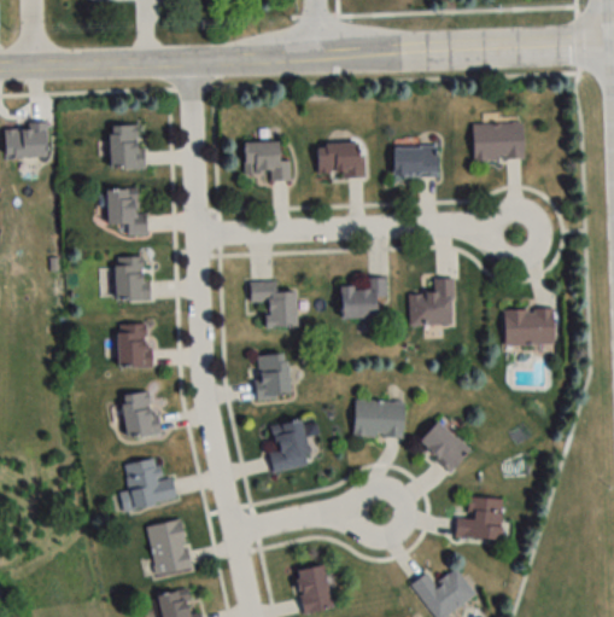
[(474,123),(475,159),(525,158),(524,122),(474,123)]
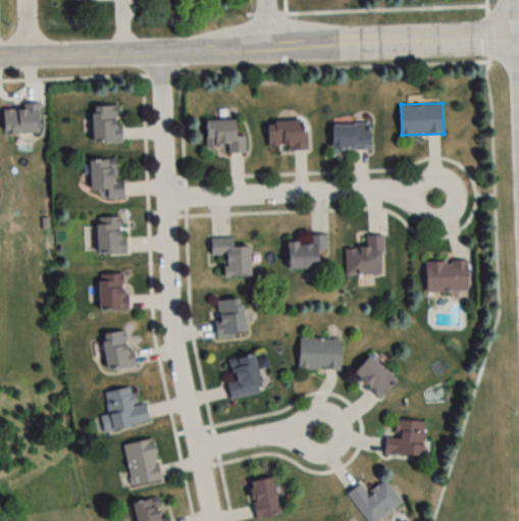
[(41,106),(5,105),(5,132),(41,132),(41,106)]
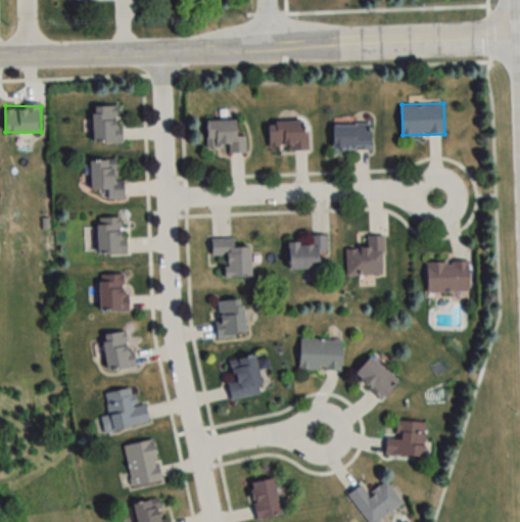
[(94,106),(94,143),(122,143),(122,106),(94,106)]
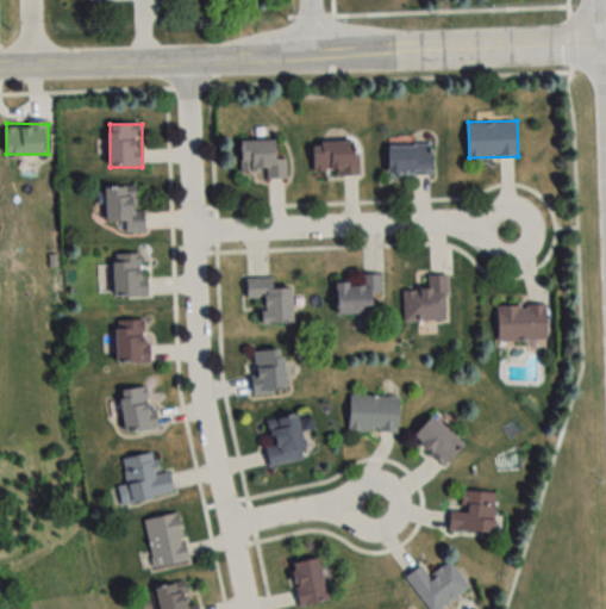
[(268,179),(289,178),(288,159),(276,159),(276,140),(242,141),(243,169),(268,169),(268,179)]
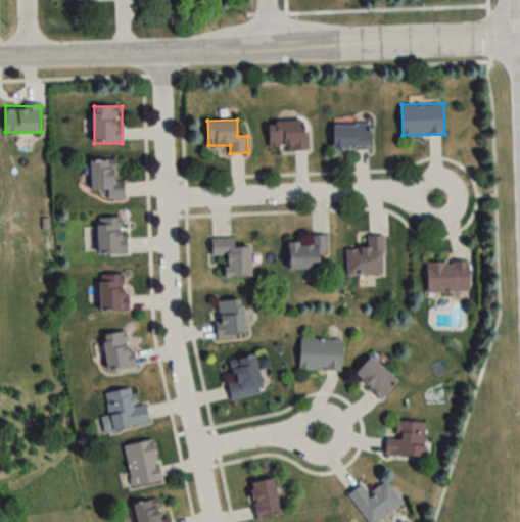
[(306,121),(271,123),(272,149),(308,148),(306,121)]
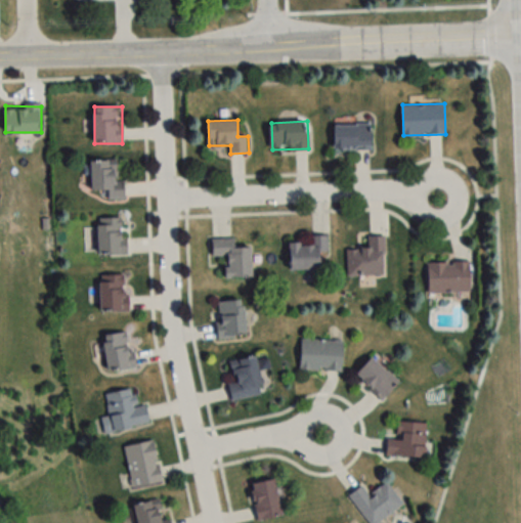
[(373,148),(373,124),(335,124),(335,148),(373,148)]
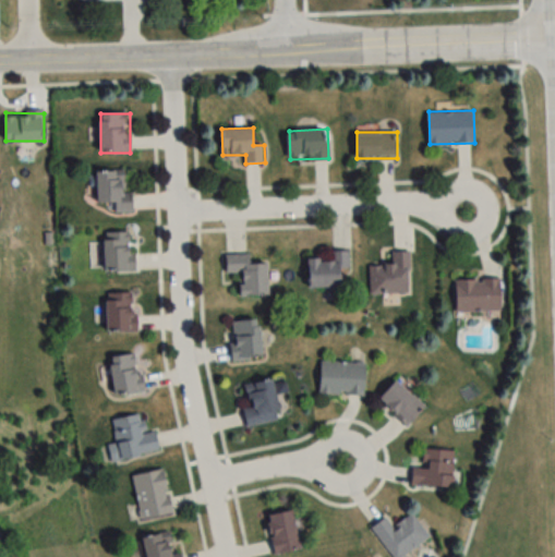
[(97,170),(97,202),(115,202),(115,212),(134,212),(134,192),(128,192),(128,170),(97,170)]
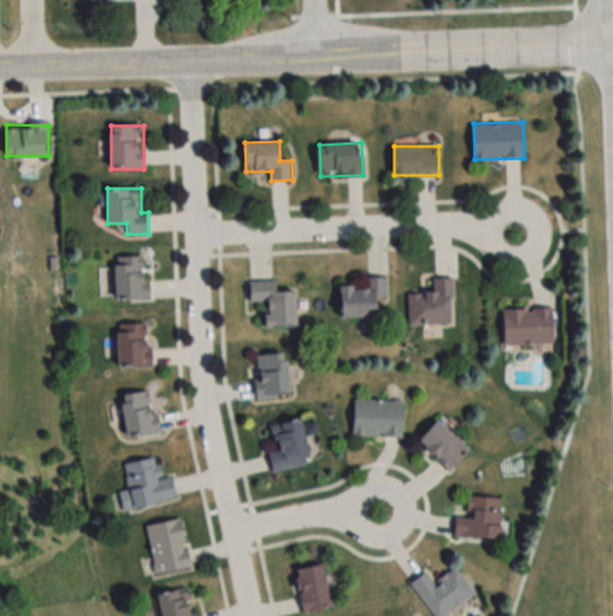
[(117,299),(147,299),(147,256),(117,256),(117,299)]
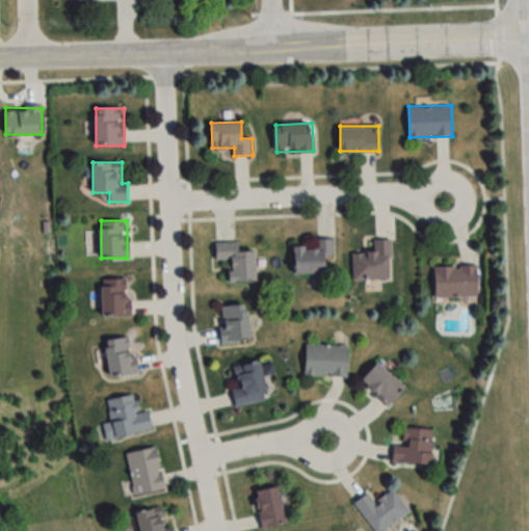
[(295,272),(326,271),(325,254),(335,254),(335,238),(316,238),(317,245),(295,245),(295,272)]
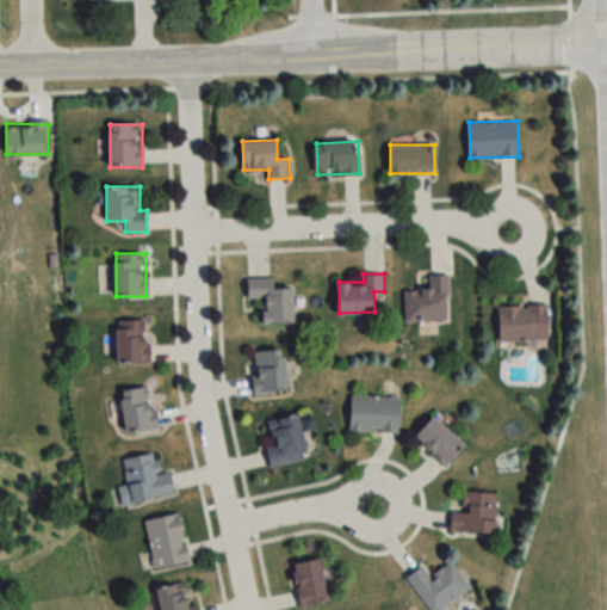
[(407,319),(450,319),(450,273),(432,273),(432,289),(407,289),(407,319)]
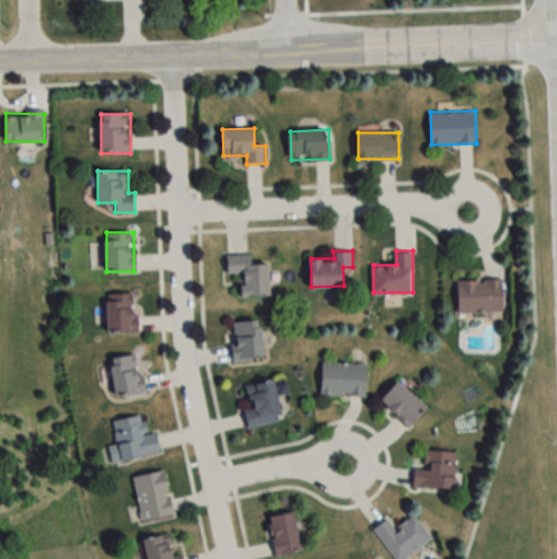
[(270,263),(252,263),(252,254),(227,254),(227,274),(243,274),(243,295),(270,295),(270,263)]
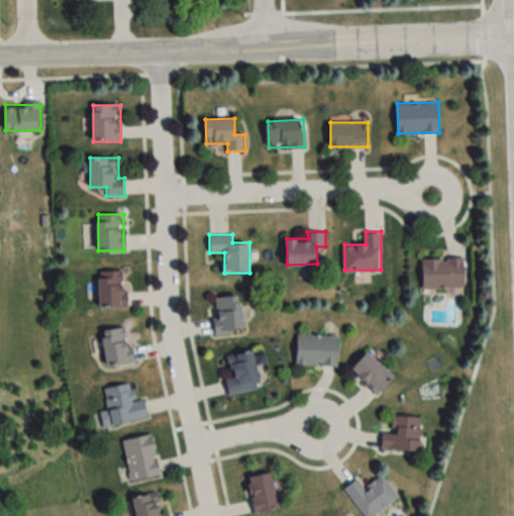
[(464,258),(422,258),(423,288),(465,287),(464,258)]
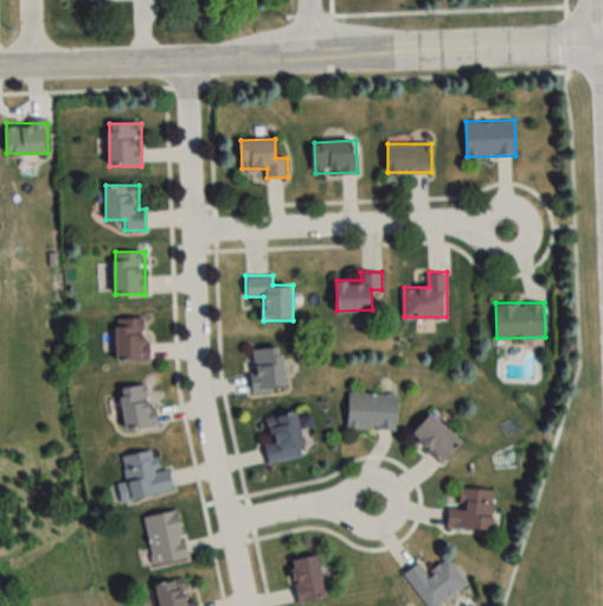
[(116,362),(148,361),(147,317),(116,318),(116,362)]
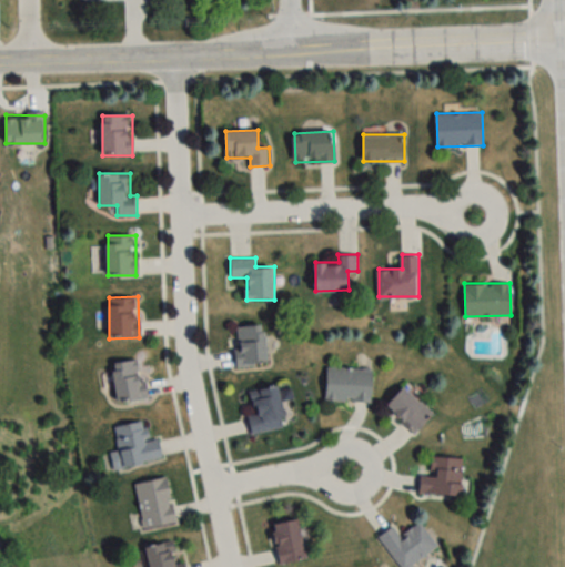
[(268,364),(266,324),(238,325),(239,365),(268,364)]
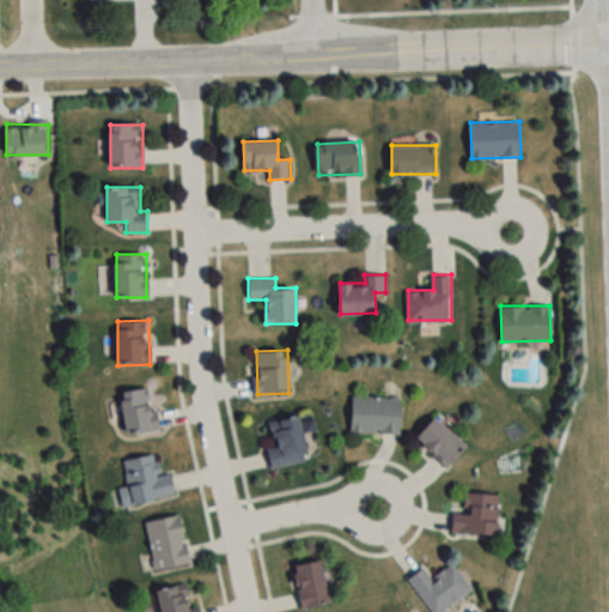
[(122,389),(125,434),(157,431),(154,388),(122,389)]
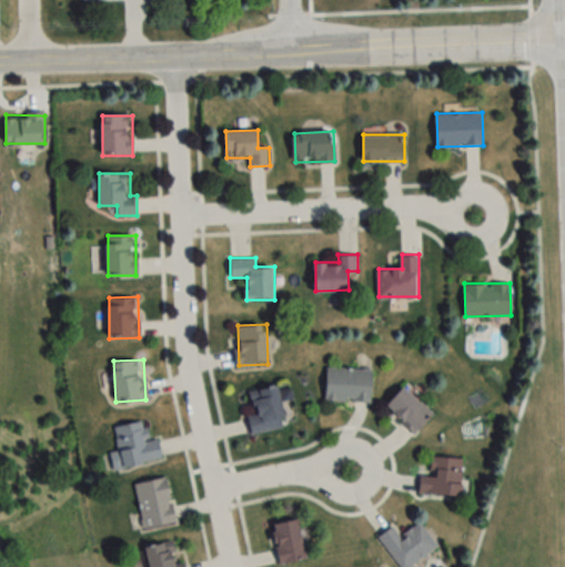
[(326,401),(373,402),(373,368),(328,366),(326,401)]
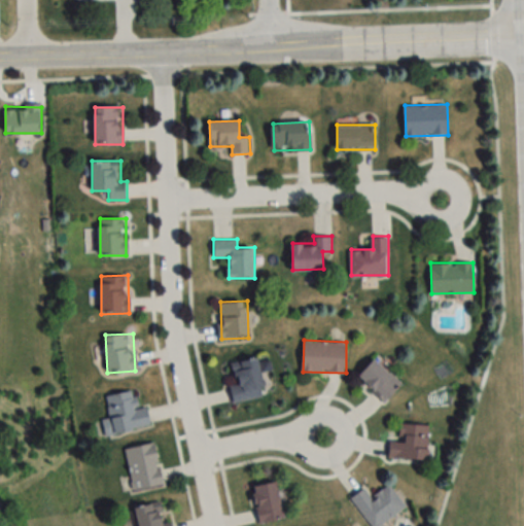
[(266,396),(259,357),(231,362),(237,401),(266,396)]
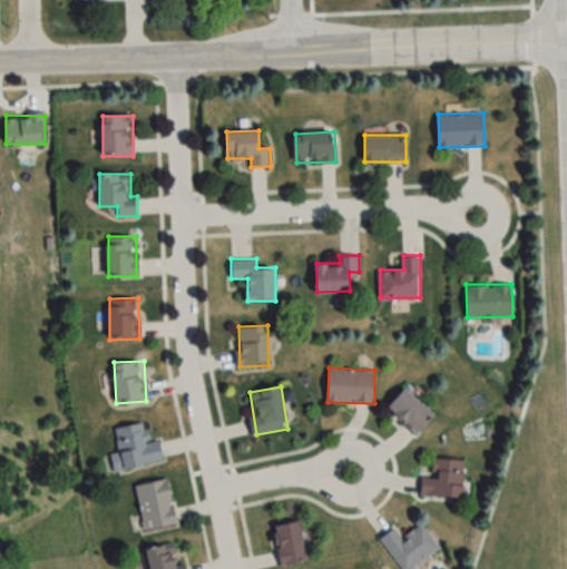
[(417,434),(436,417),(407,388),(388,405),(417,434)]
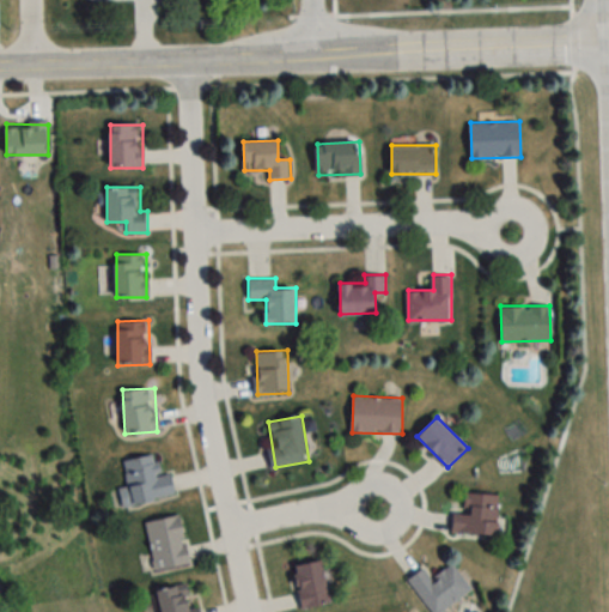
[(123,460),(129,503),(176,497),(172,473),(159,474),(157,455),(123,460)]
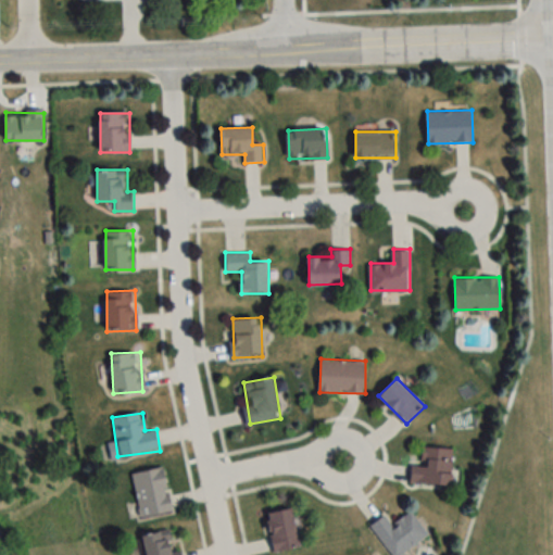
[(452,484),(454,449),(423,446),(422,465),(412,465),(411,483),(452,484)]
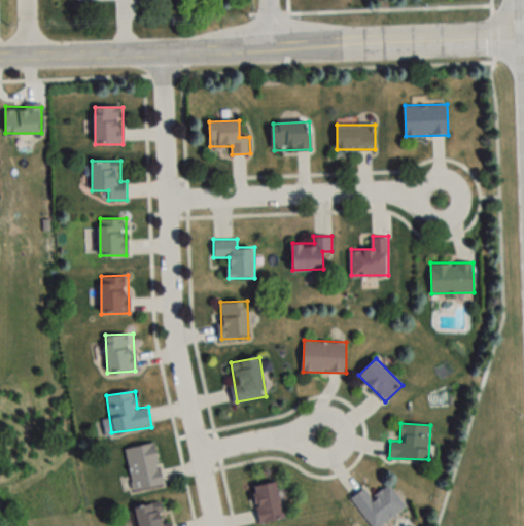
[(133,489),(163,484),(156,443),(127,447),(133,489)]
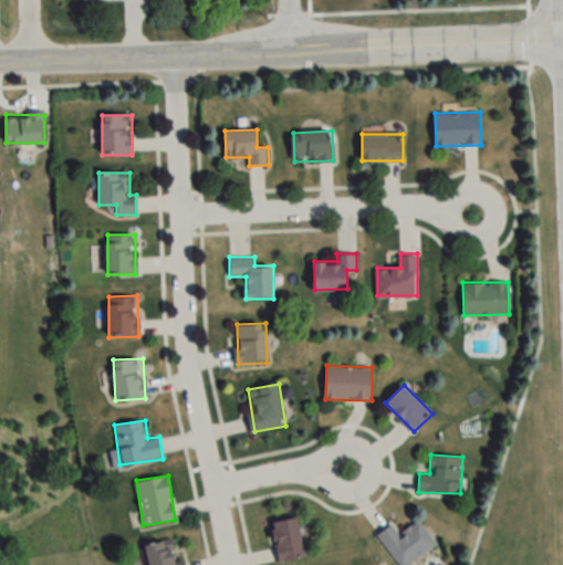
[(306,556),(299,518),(272,522),(280,562),(306,556)]
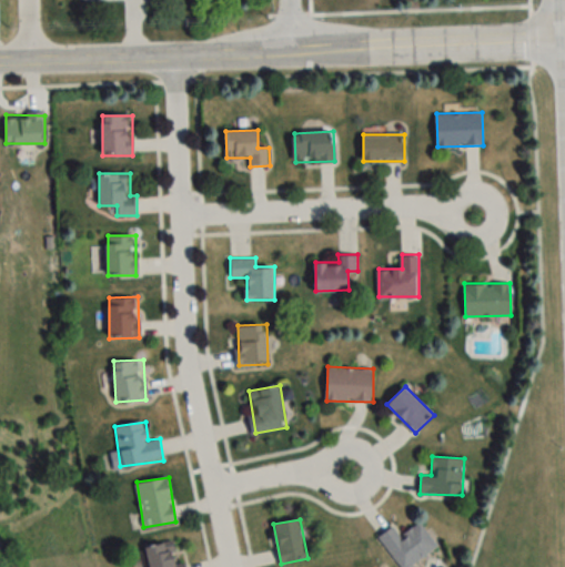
[(394,526),(380,536),(401,566),(410,566),(440,547),(422,522),(401,536),(394,526)]
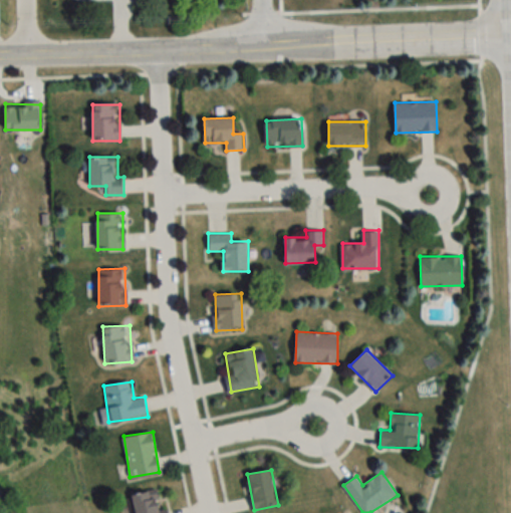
[(169,512),(169,507),(160,508),(157,489),(133,493),(136,512),(169,512)]
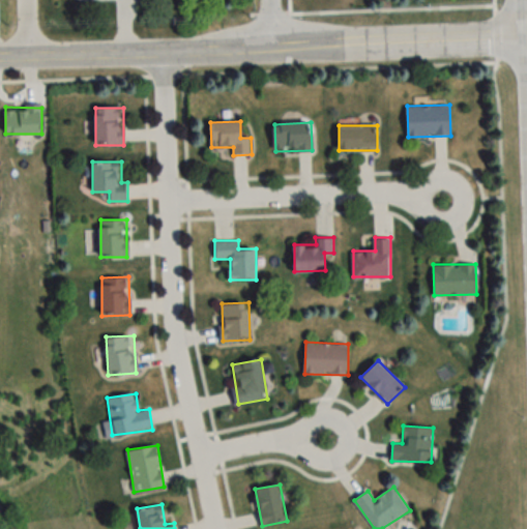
All buildings are outlined.
